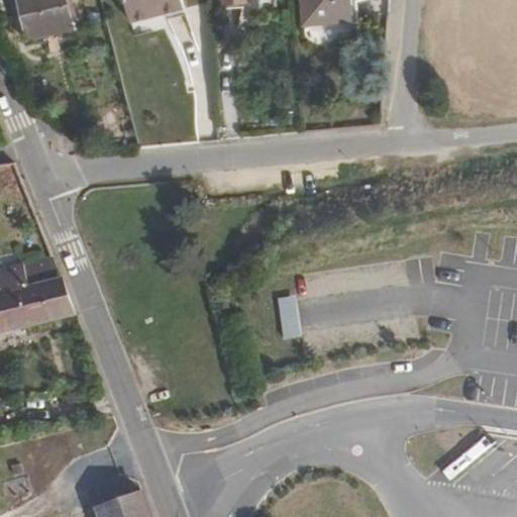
[(69,22),(63,0),(20,0),(29,32),(69,22)]
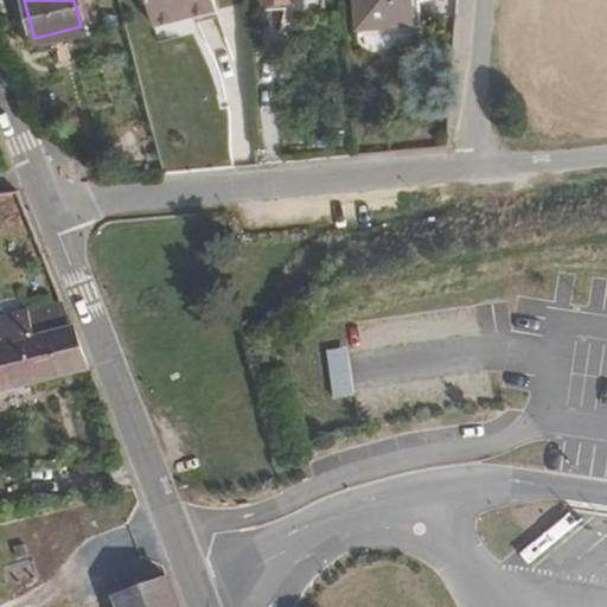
[(216,11),(213,0),(146,0),(152,25),(216,11)]
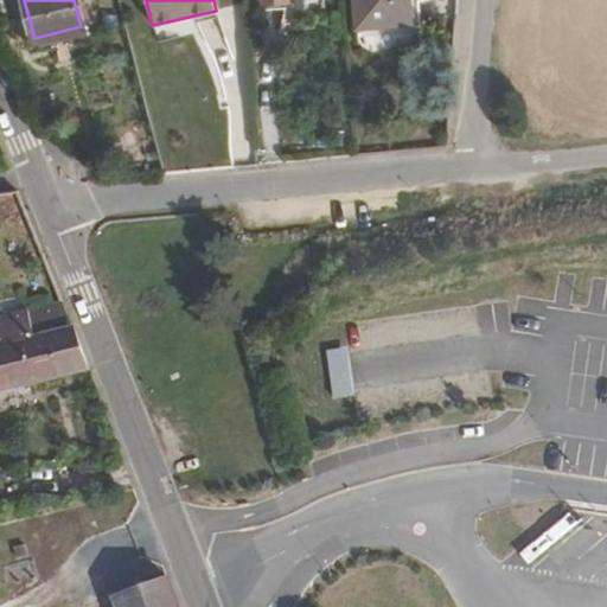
[(402,19),(400,0),(345,0),(347,26),(401,23),(402,19)]
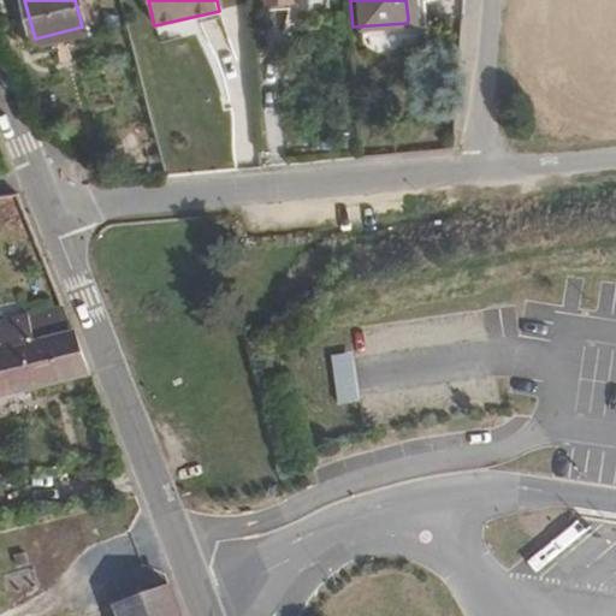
[(37,47),(84,35),(82,27),(35,39),(37,47)]
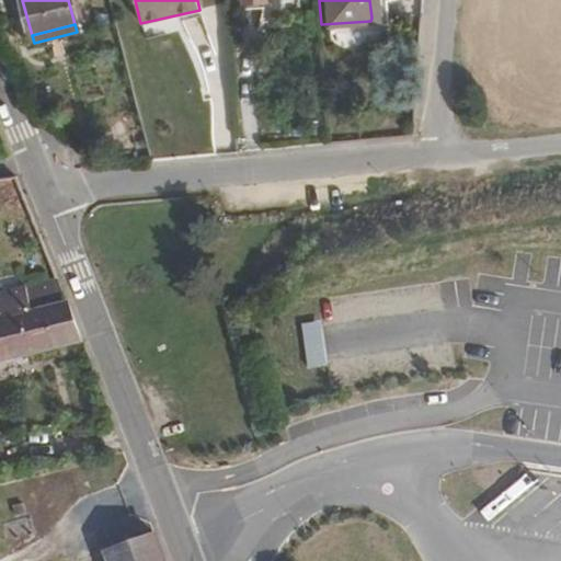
[(0,361),(68,346),(79,338),(57,282),(0,294),(0,361)]
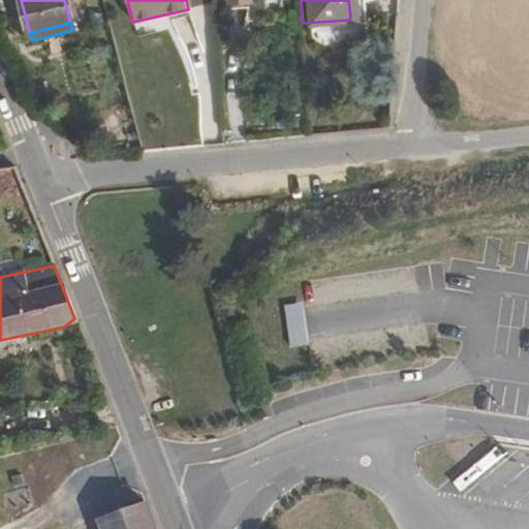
[(290,348),(307,345),(301,306),(284,309),(290,348)]
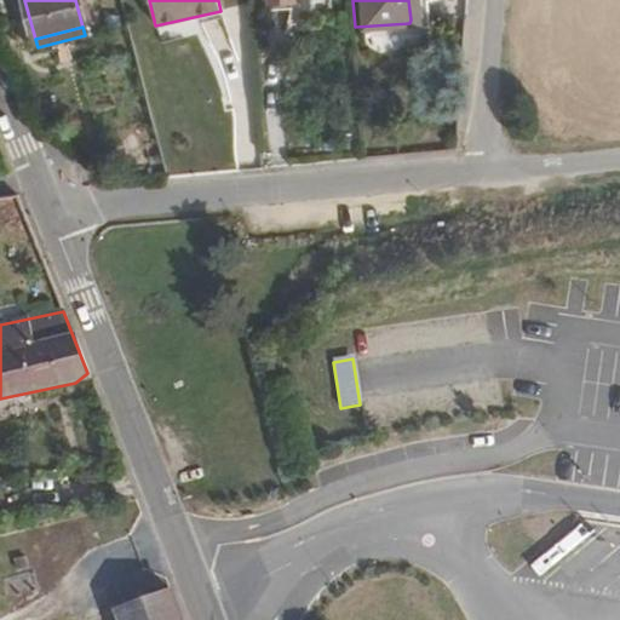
[(26,567),(22,557),(12,561),(15,570),(26,567)]
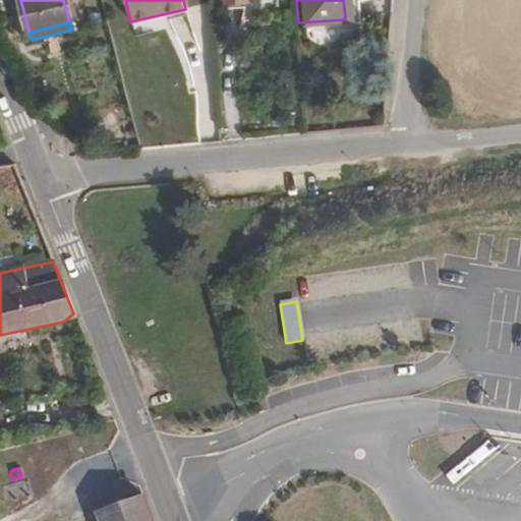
[(151,520),(142,497),(123,504),(119,500),(96,509),(95,510),(98,520),(151,520)]
